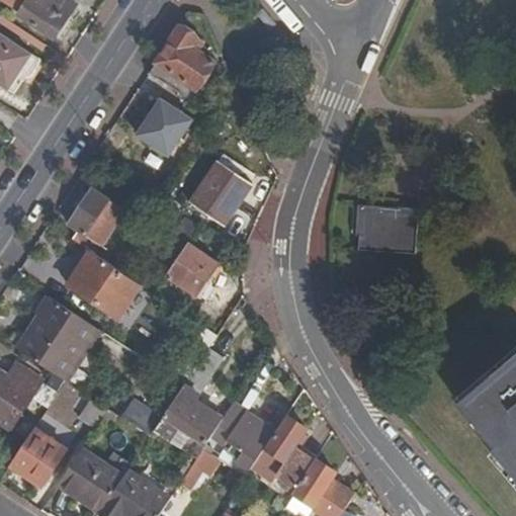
[(64,20),(75,4),(69,0),(25,0),(17,13),(59,41),(70,24),(64,20)]
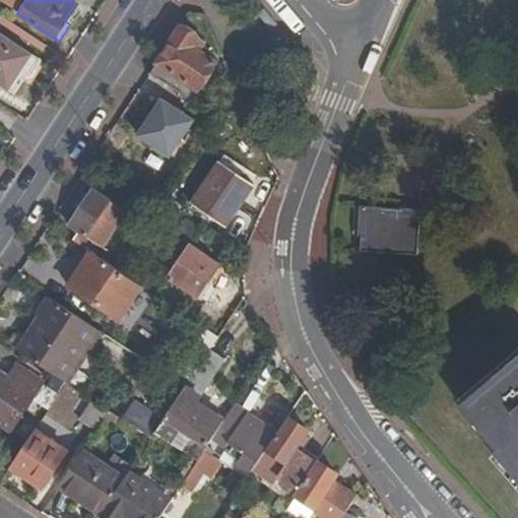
[(197,38),(179,25),(148,72),(178,92),(185,83),(194,89),(212,62),(191,48),(197,38)]
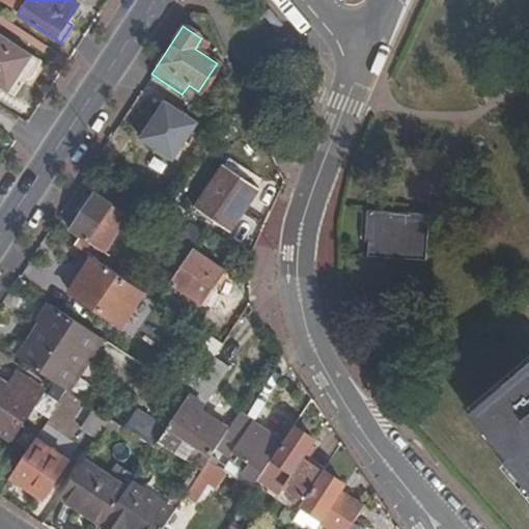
[(24,77),(35,60),(0,35),(0,85),(10,92),(23,76),(24,77)]
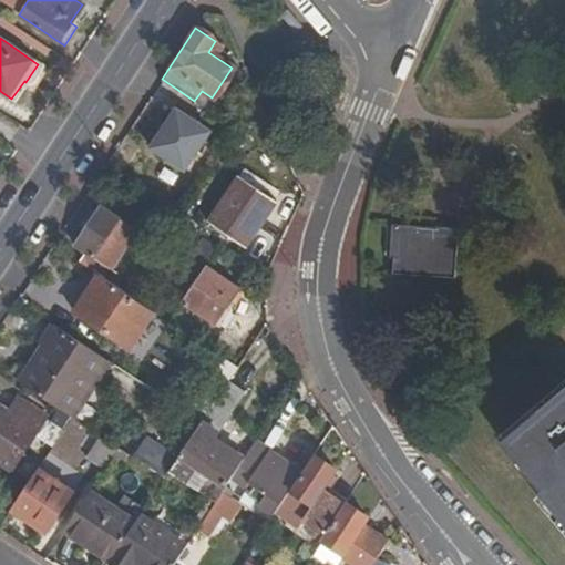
[(221,130),(182,104),(153,149),(192,174),(221,130)]
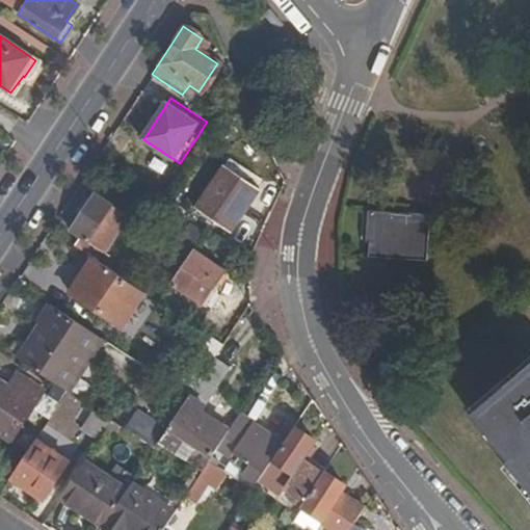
[(231,231),(257,190),(222,167),(196,208),(231,231)]
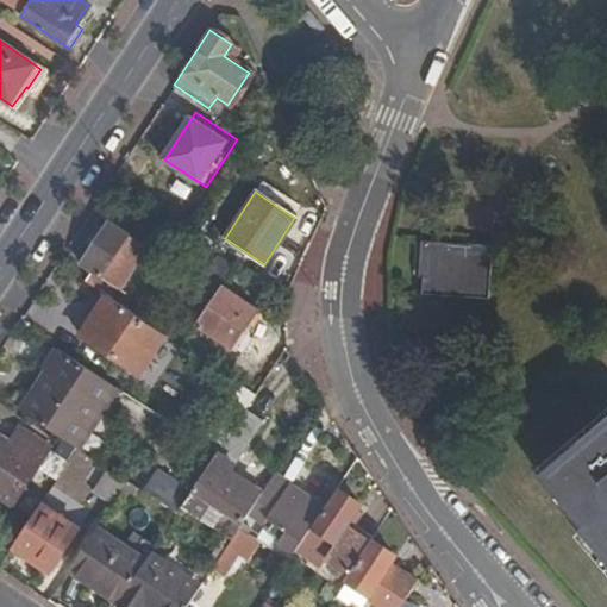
[(77,264),(88,271),(82,281),(104,295),(107,298),(143,246),(107,223),(77,264)]
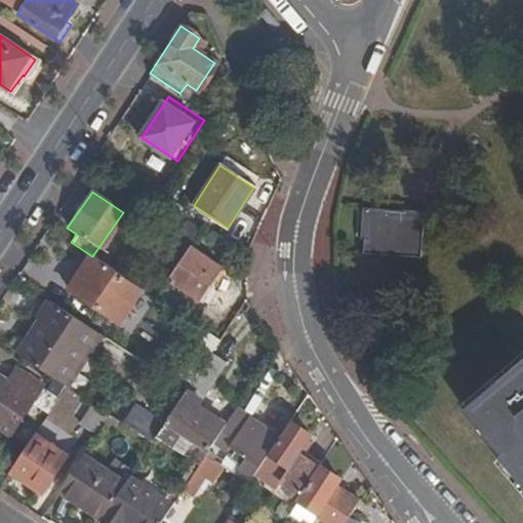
[(363,237),(363,250),(420,253),(421,209),(361,206),(360,237),(363,237)]
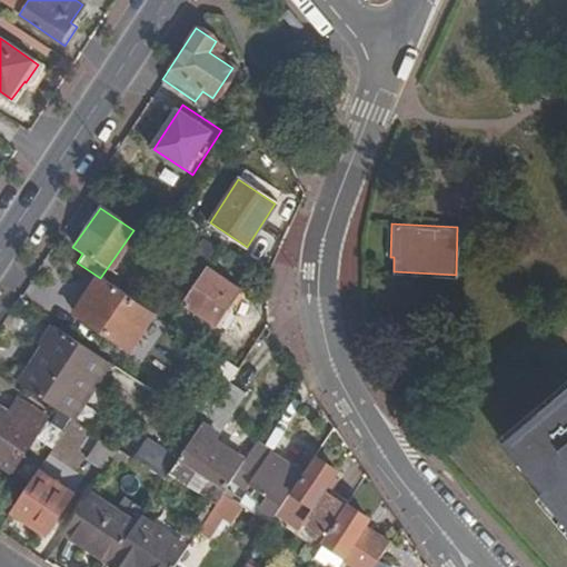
[(240,291),(206,269),(182,302),(218,326),(240,291)]
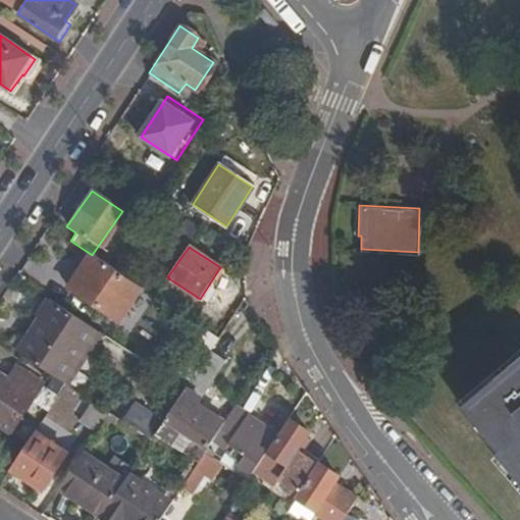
[(66,286),(116,319),(139,287),(92,255),(89,253),(66,286)]
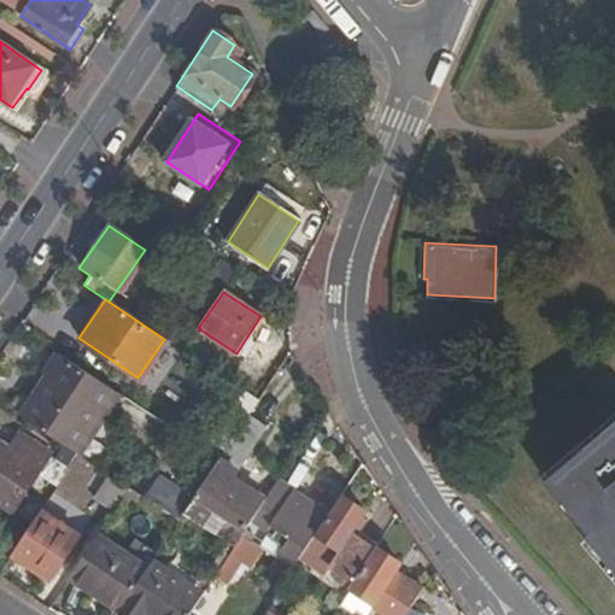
[(40,374),(50,381),(24,420),(62,445),(76,455),(78,456),(118,394),(54,352),(40,374)]
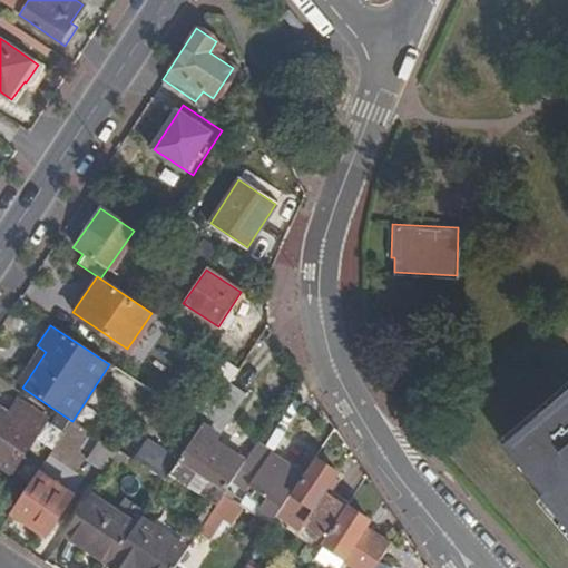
[(238,369),(225,361),(188,417),(202,424),(229,382),(238,369)]
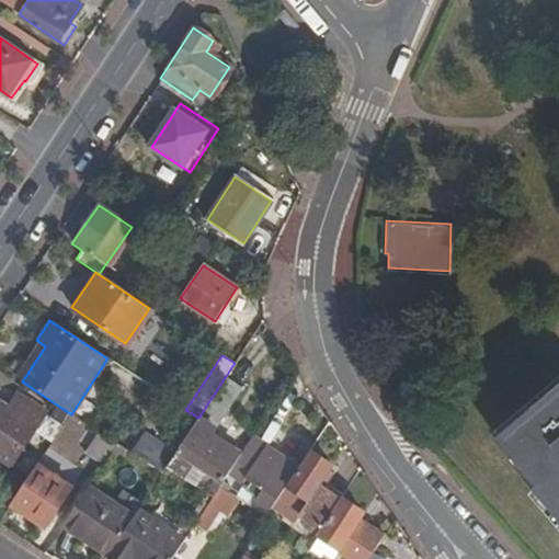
[(226,376),(198,418),(175,453),(167,466),(182,476),(192,463),(221,482),(223,479),(228,472),(240,454),(210,433),(241,387),(226,376)]
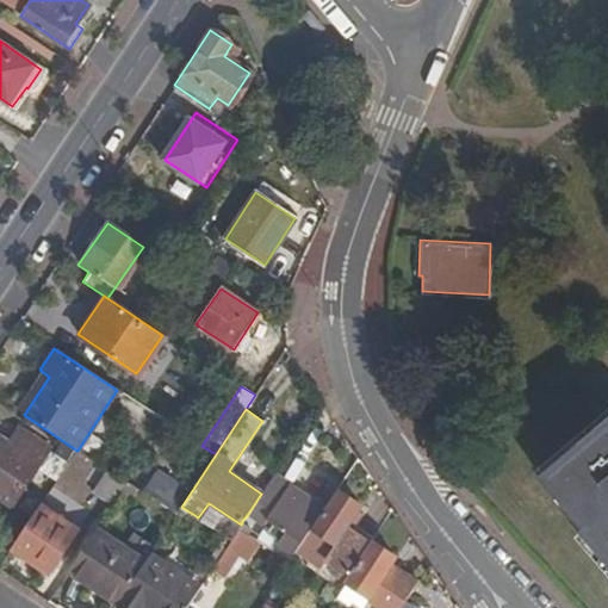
[(577,523),(575,525),(607,564),(607,416),(538,475),(577,523)]
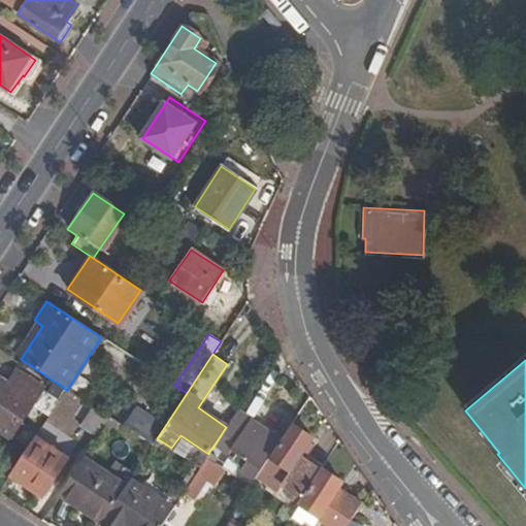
[(0,431),(7,436),(31,402),(48,414),(52,408),(55,405),(41,395),(37,392),(39,390),(13,373),(5,385),(0,381),(0,431)]
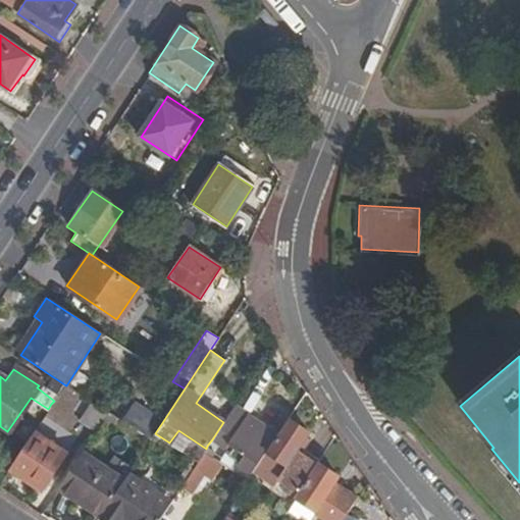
[(64,384),(52,376),(41,391),(54,401),(62,388),(64,384)]
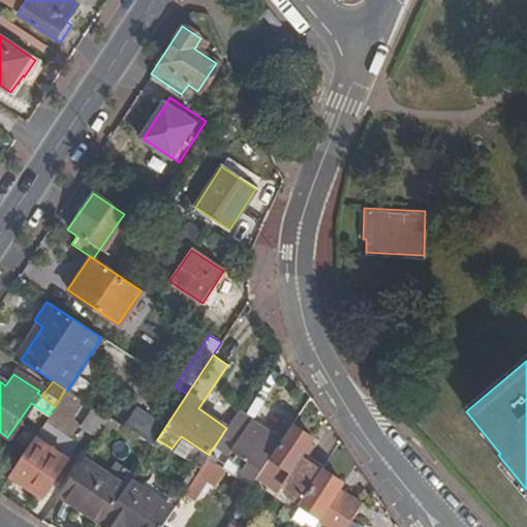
[(55,406),(52,409),(78,427),(81,422),(89,410),(63,394),(55,406)]
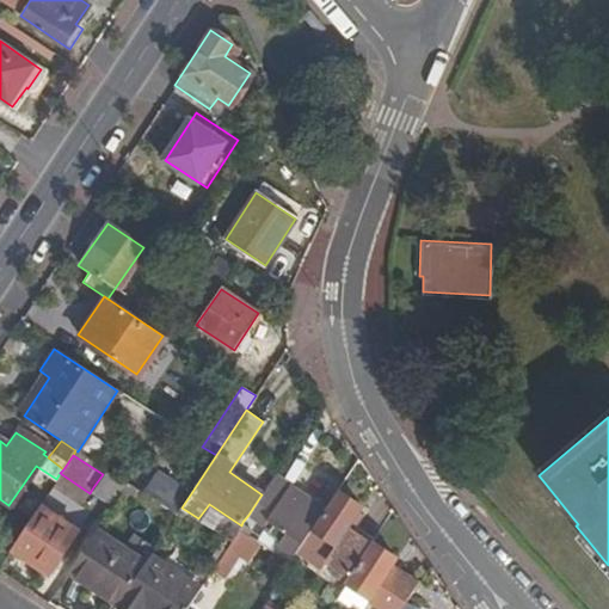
[(103,474),(93,487),(115,503),(128,484),(105,469),(103,474)]
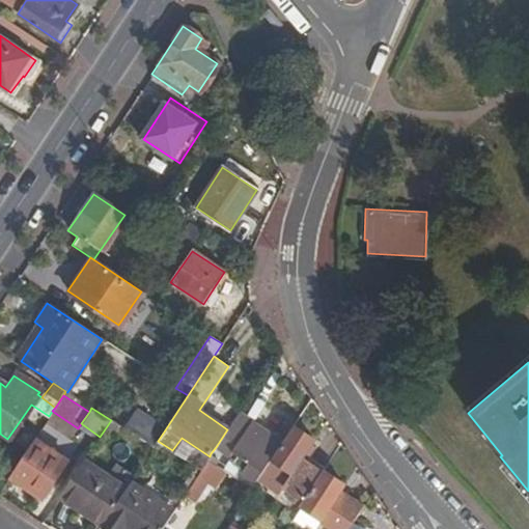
[(166,428),(139,411),(126,429),(152,448),(158,441),(166,428)]
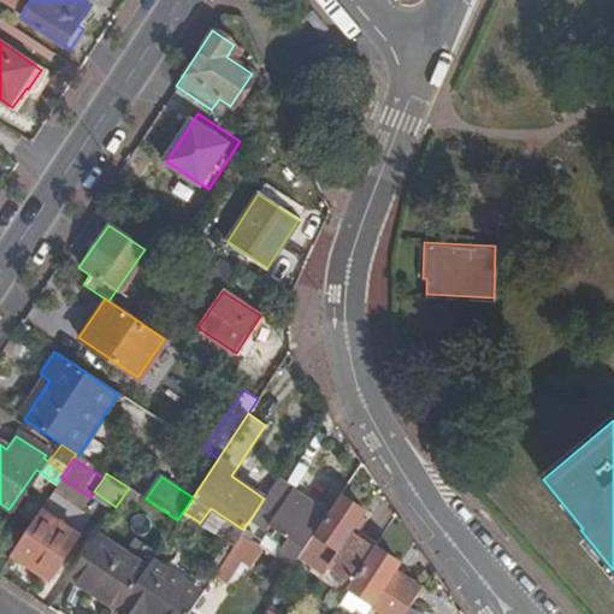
[(278,478),(264,499),(251,519),(266,531),(271,525),(289,538),(279,551),(295,562),(300,555),(328,513),(278,478)]
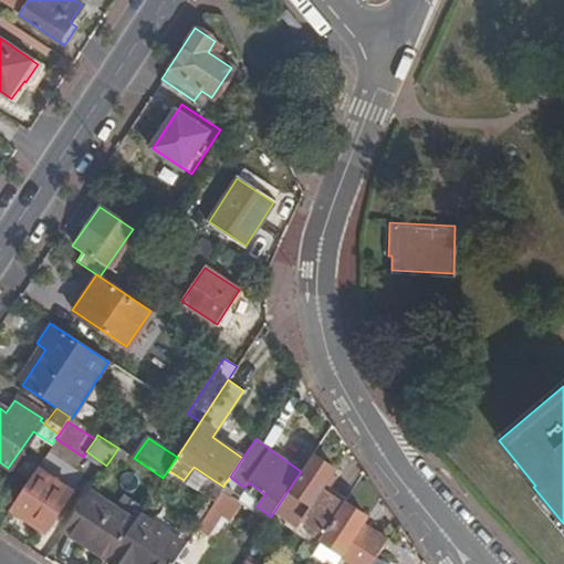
[(313,453),(301,471),(275,510),(296,524),(302,519),(325,534),(346,505),(325,491),(338,471),(313,453)]
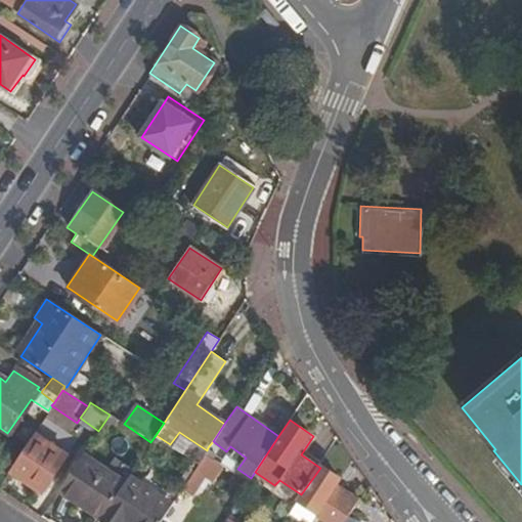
[(68,451),(35,430),(9,469),(42,490),(68,451)]
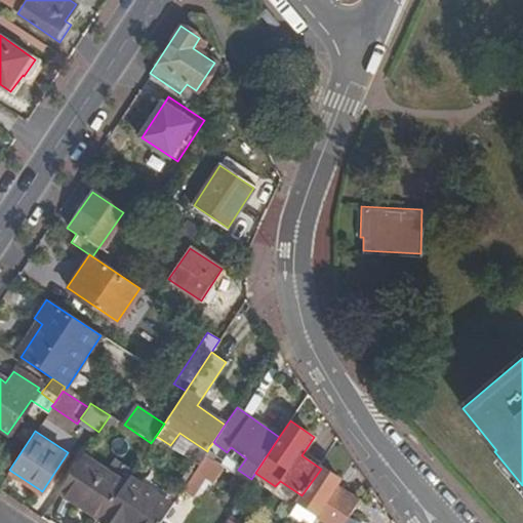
[(208,448),(207,451),(205,453),(211,457),(215,453),(208,448)]
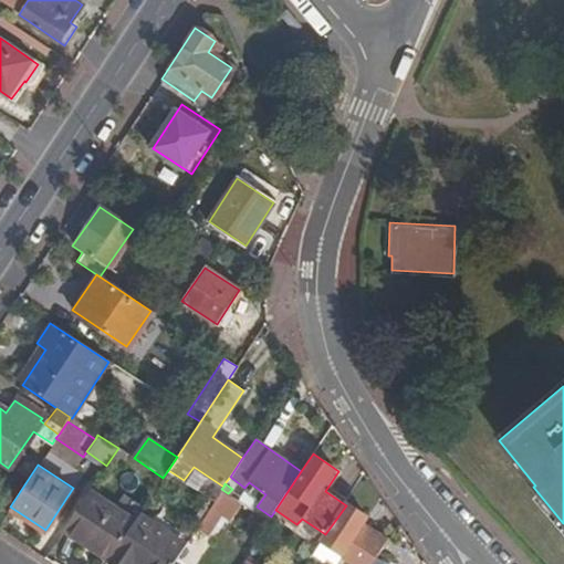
[(213,501),(209,508),(197,526),(207,533),(232,497),(228,493),(221,489),(213,501)]
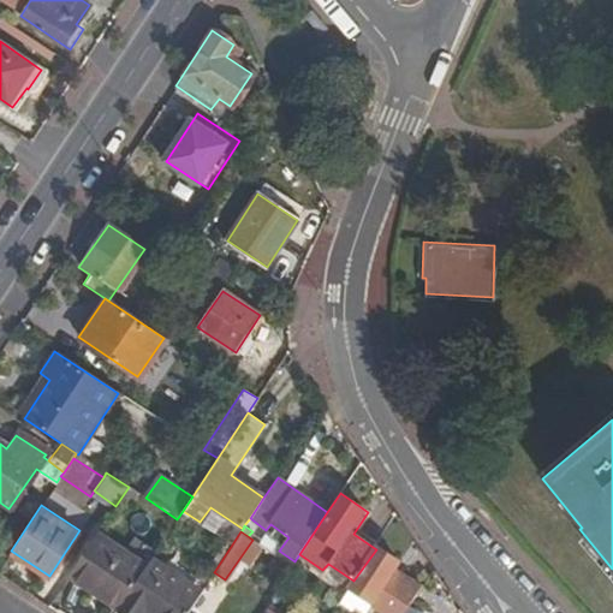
[(147,566),(96,534),(67,577),(117,611),(147,566)]
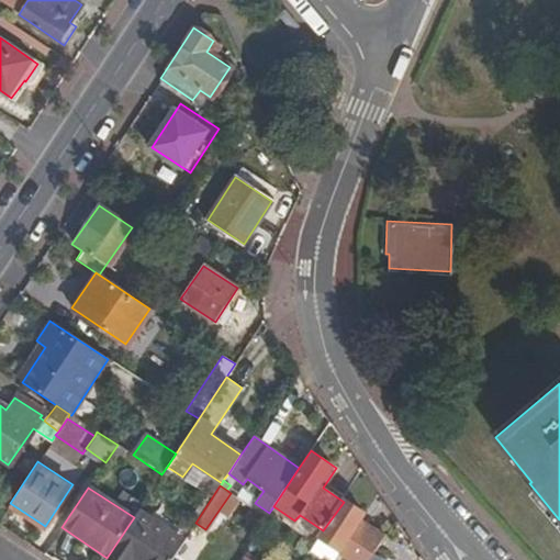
[(140,508),(134,517),(107,558),(110,559),(170,559),(196,523),(208,504),(202,500),(179,535),(140,508)]
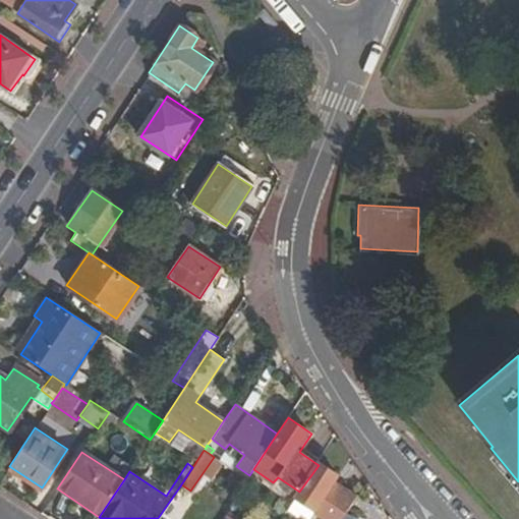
[(319,465),(299,492),(294,498),(323,518),(342,518),(346,515),(355,501),(333,483),(339,477),(320,463),(319,465)]
